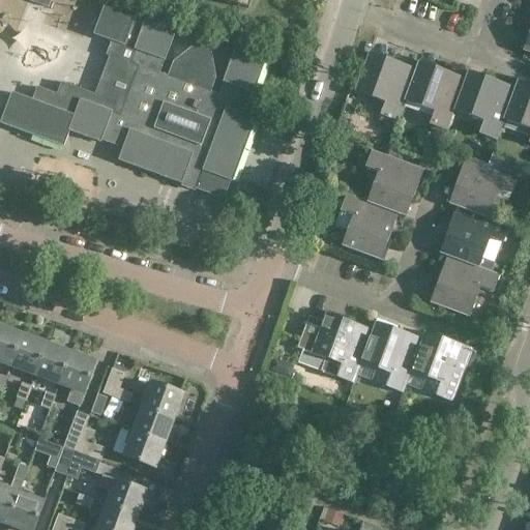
[(26,0),(0,0),(0,39),(10,43),(26,0)]
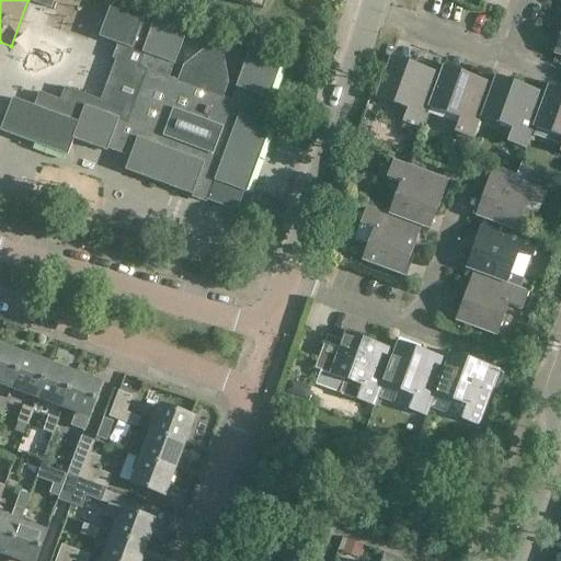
[(55,0),(47,23),(84,37),(98,0),(96,0),(69,0),(68,3),(59,0),(55,0)]
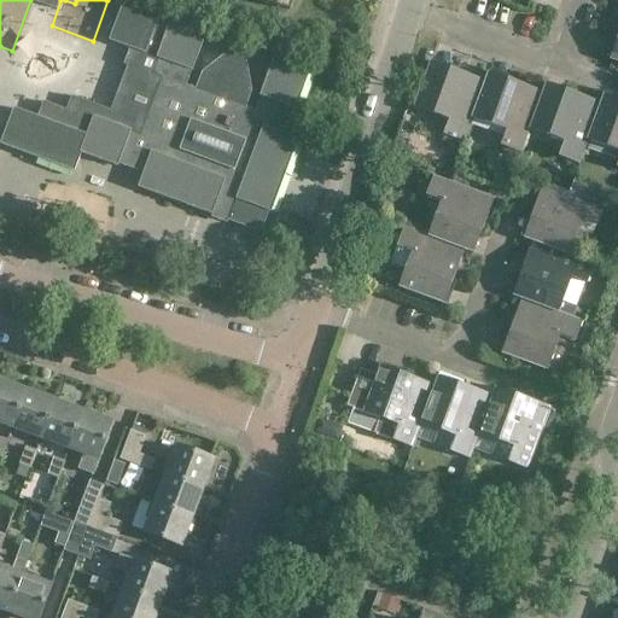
[(256,0),(290,11),(292,0),(256,0)]
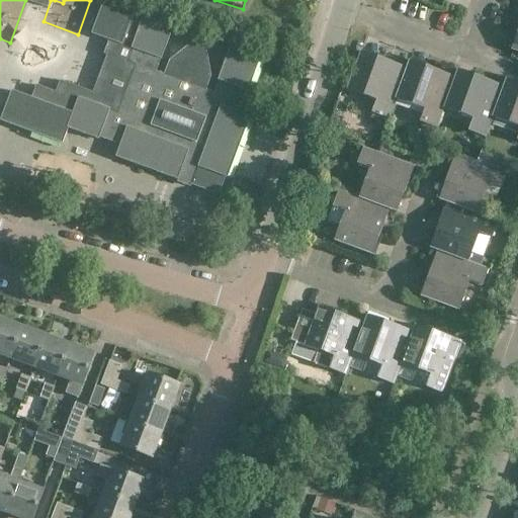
[(10,91),(0,118),(0,121),(62,144),(67,128),(98,140),(98,138),(119,146),(114,158),(177,180),(184,159),(198,164),(190,185),(218,195),(225,177),(227,178),(250,115),(238,111),(245,90),(247,91),(259,60),(229,49),(217,80),(219,81),(213,93),(204,90),(209,76),(204,46),(192,40),(169,61),(164,75),(155,71),(159,59),(160,60),(172,27),(142,16),(141,19),(132,15),(133,14),(102,3),(90,34),(107,40),(102,55),(107,56),(102,69),(99,72),(92,93),(59,81),(55,92),(35,85),(30,98),(10,91)]
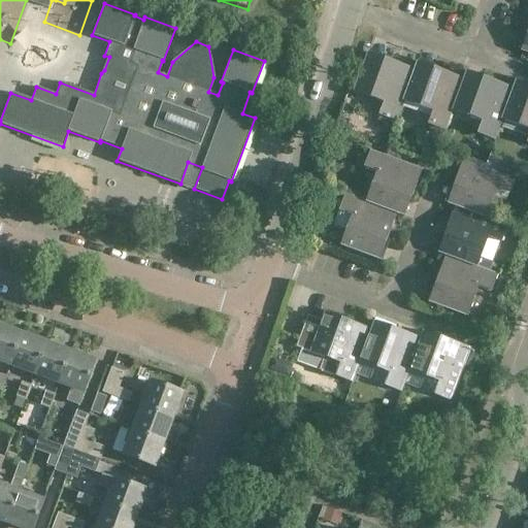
[(395,122),(402,101),(408,85),(413,75),(415,69),(383,58),(383,59),(366,53),(353,92),(383,102),(377,116),(395,122)]
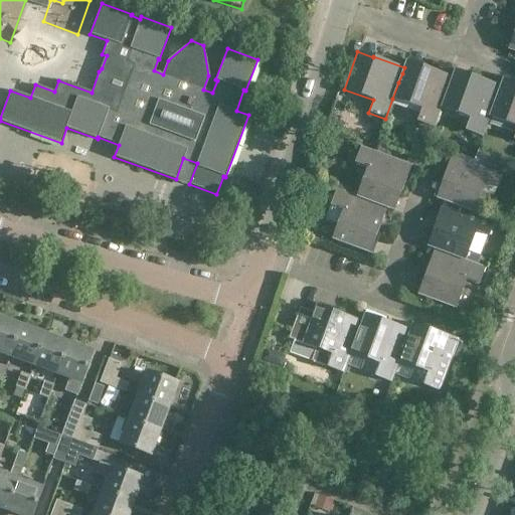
[(441,108),(447,92),(452,76),(421,65),(417,78),(402,73),(398,82),(392,99),(420,109),(416,122),(434,128),(441,108)]
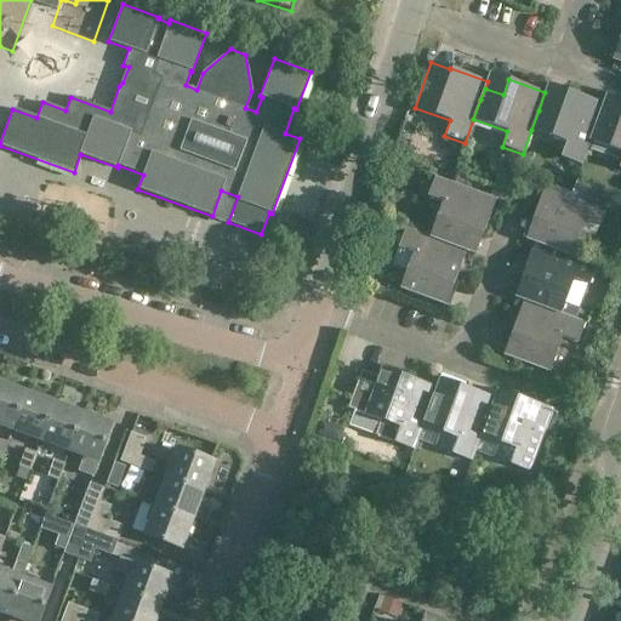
[(590,141),(596,121),(597,121),(600,110),(603,103),(567,90),(557,117),(539,110),(531,130),(565,142),(560,158),(581,165),(590,141)]
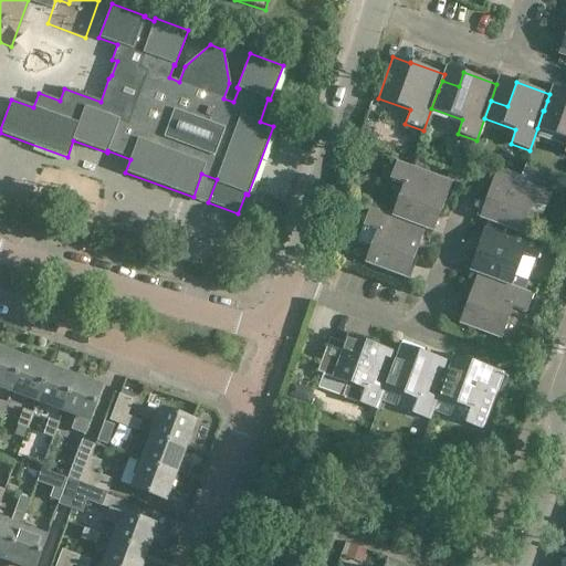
[(537,128),(565,138),(565,145),(564,154),(565,154),(565,101),(564,106),(547,101),(544,111),(543,111),(537,128)]
